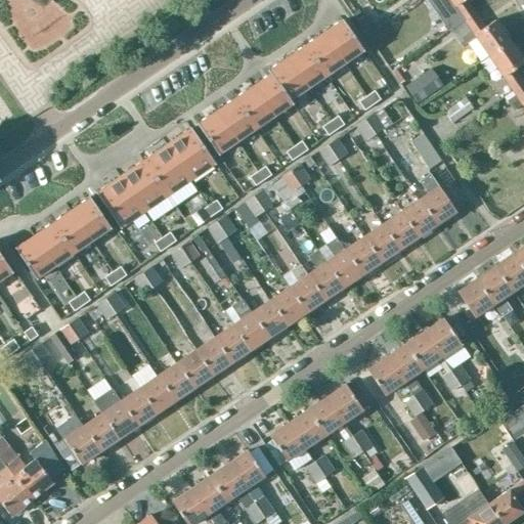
[(429,0),(450,30),(475,12),(466,0),(429,0)]
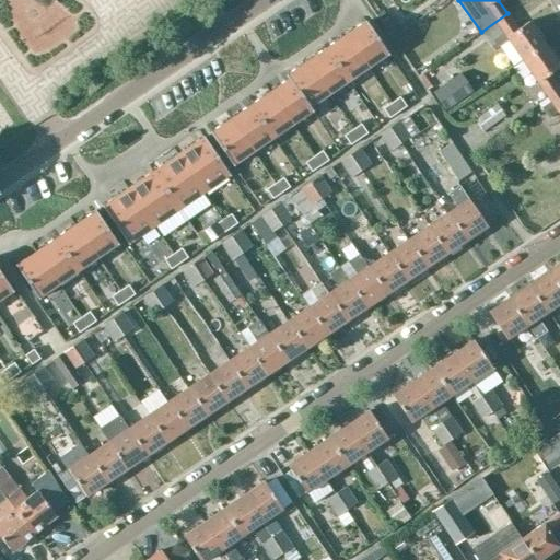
[(508,13),(481,32),(493,49),(508,39),(522,60),(545,45),(528,22),(518,28),(508,13)]
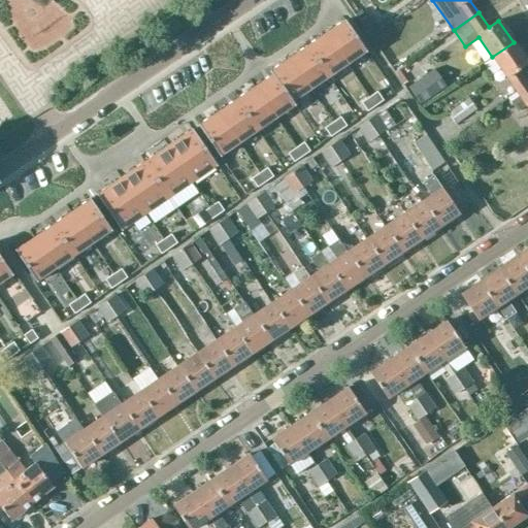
[(344,21),(326,33),(347,64),(365,51),(344,21)]
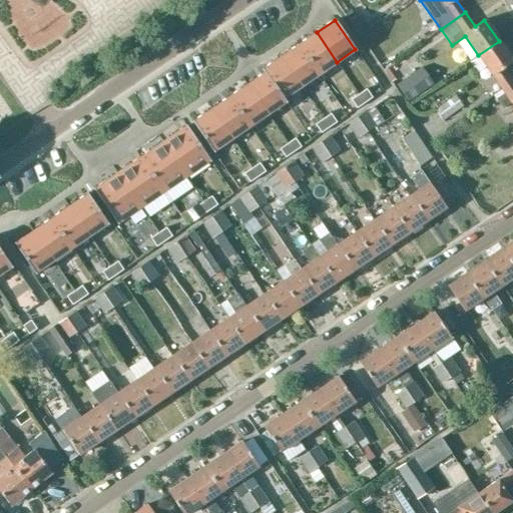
[(317,32),(299,44),(319,74),(337,62),(317,32)]
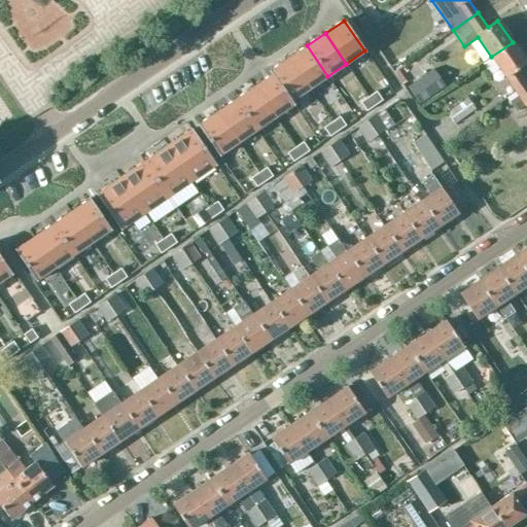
[(513,42),(491,57),(516,92),(526,83),(526,82),(517,69),(526,62),(513,42)]
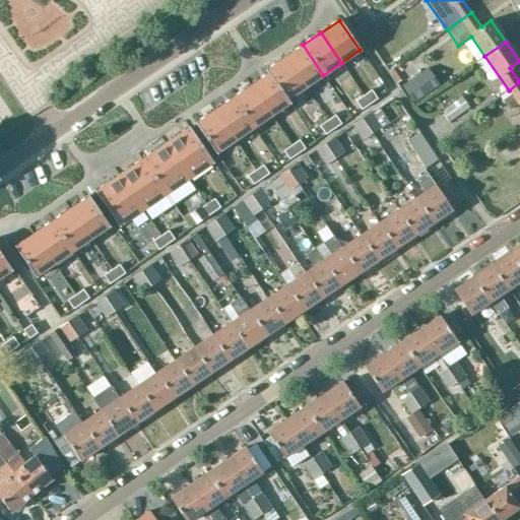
[(303,45),(284,58),(305,87),(323,75),(303,45)]
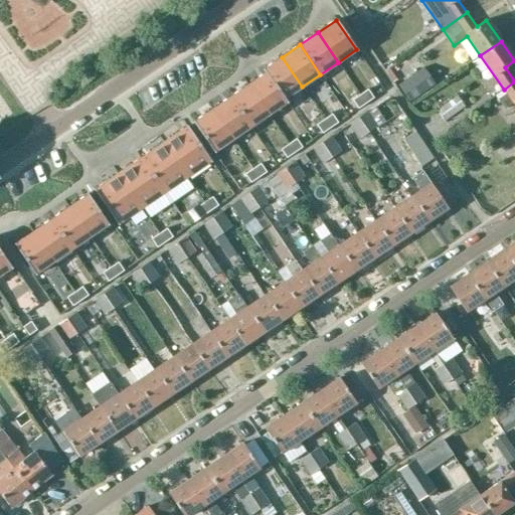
[(282,57),(263,70),(265,73),(266,72),(284,100),(285,99),(302,87),(282,57)]
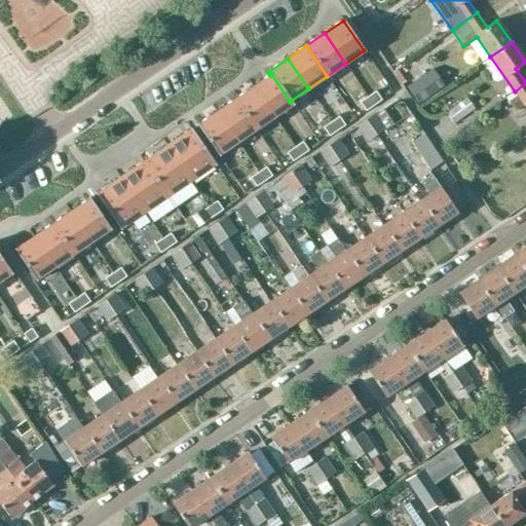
[(430,70),(405,87),(417,105),(442,86),(430,70)]
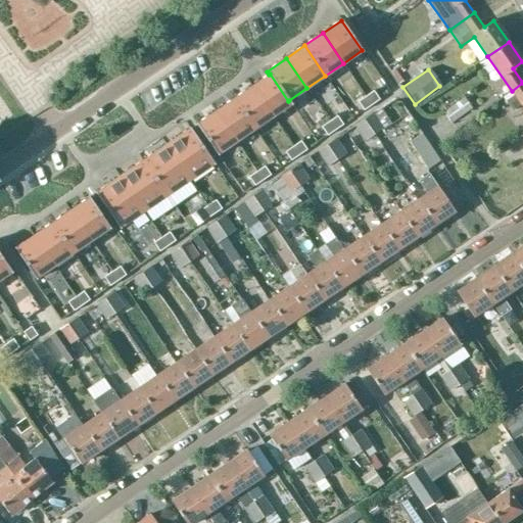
[(269,75),(250,87),(272,116),(291,103),(289,100),(288,101),(270,74),(269,75)]
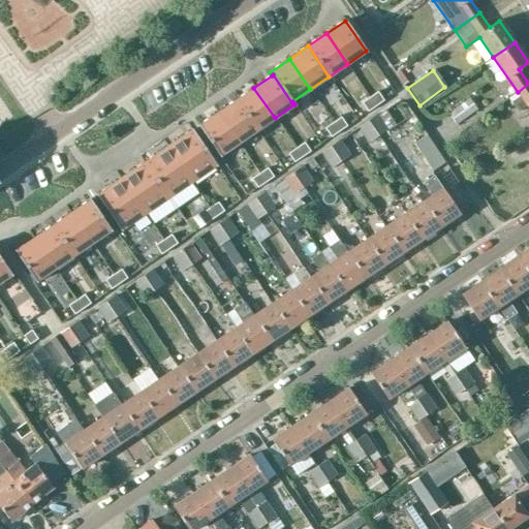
[(527,105),(528,109),(528,84),(518,92),(508,98),(518,112),(527,105)]
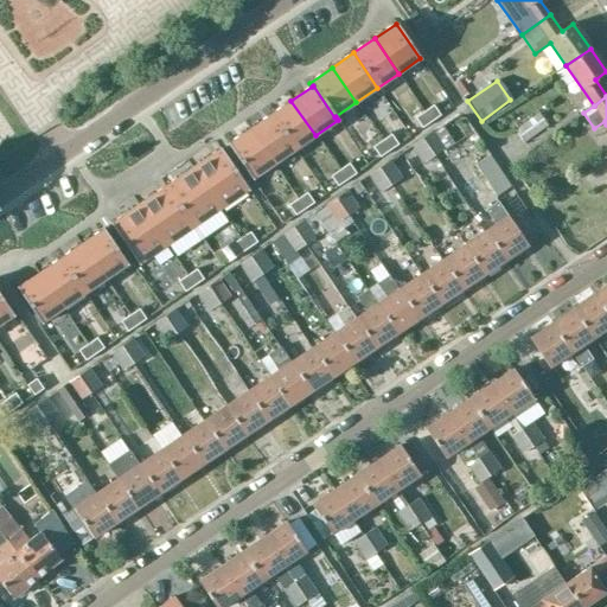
[(291,101),(269,115),(294,151),(315,135),(291,101)]
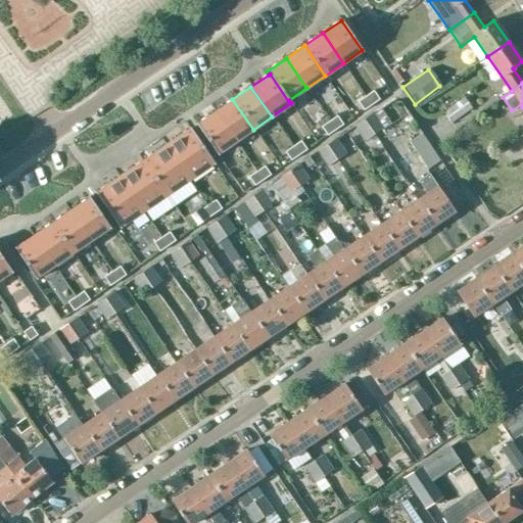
[(371,105),(379,100),(373,91),(365,96),(371,105)]
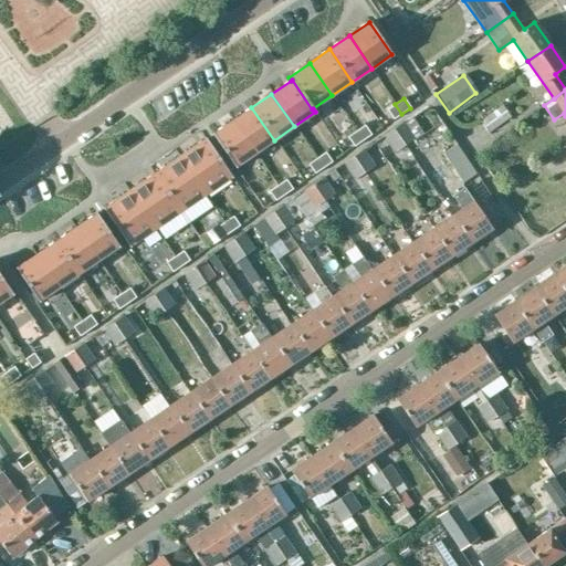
[(392,119),(401,114),(395,104),(386,111),(392,119)]
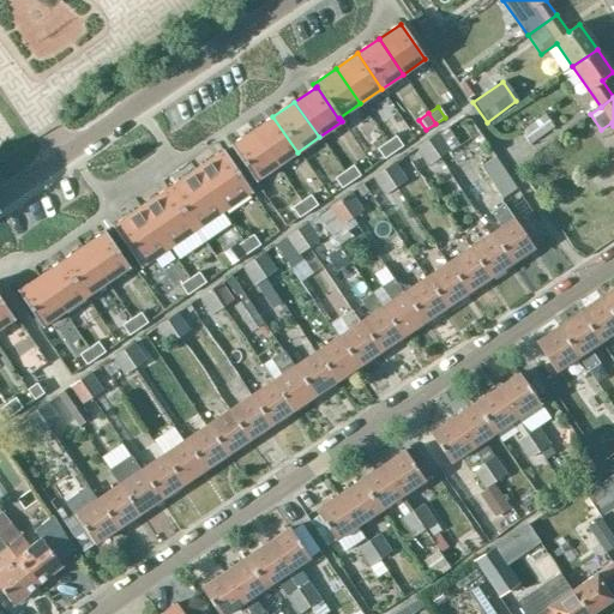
[(521,131),(530,144),(553,126),(543,114),(521,131)]
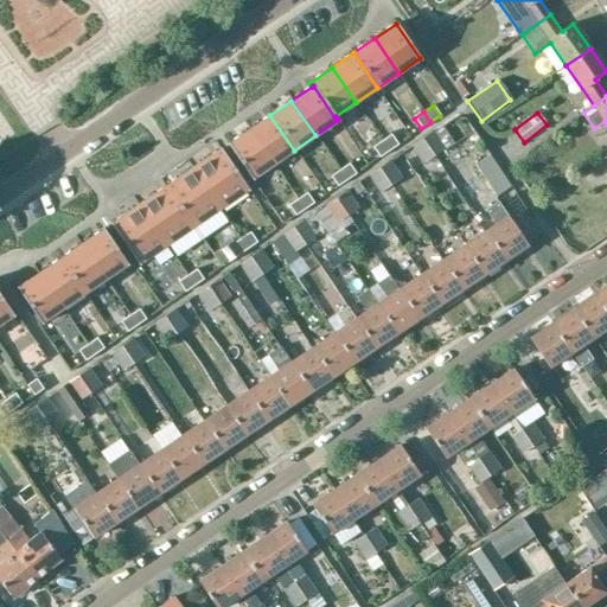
[(269,115),(248,131),(272,165),(294,151),(269,115)]
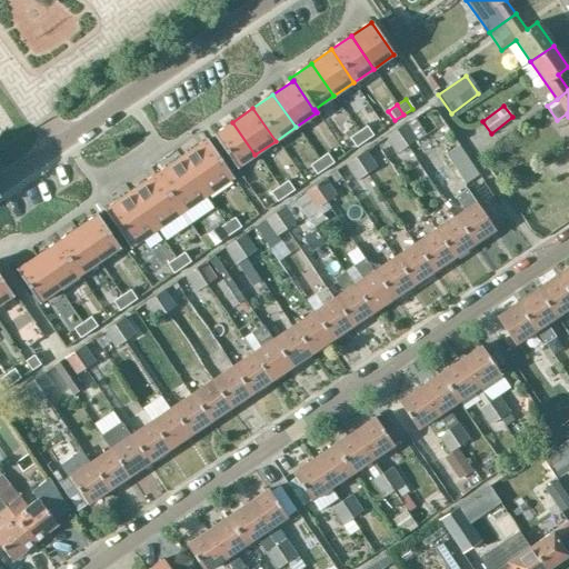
[(232,122),(212,136),(236,168),(255,155),(232,122)]
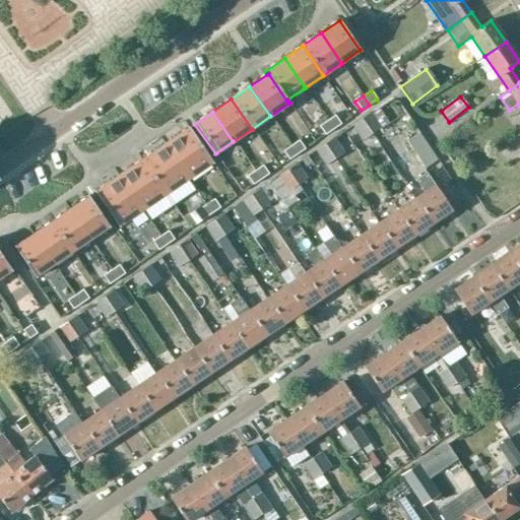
[(362,118),(372,133),(381,127),(371,112),(362,118)]
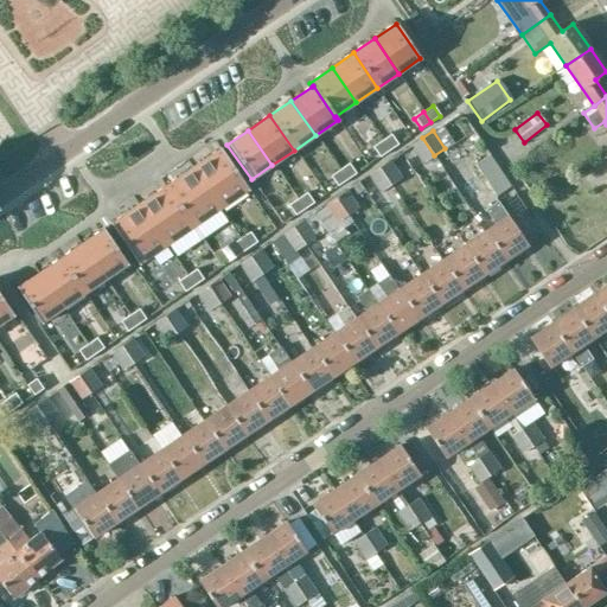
[(388,151),(397,145),(390,135),(382,141),(388,151)]
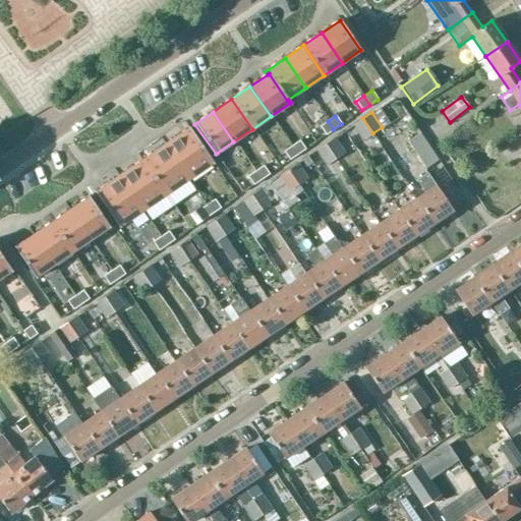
[(372,133),(362,118),(352,125),(363,140),(372,133)]
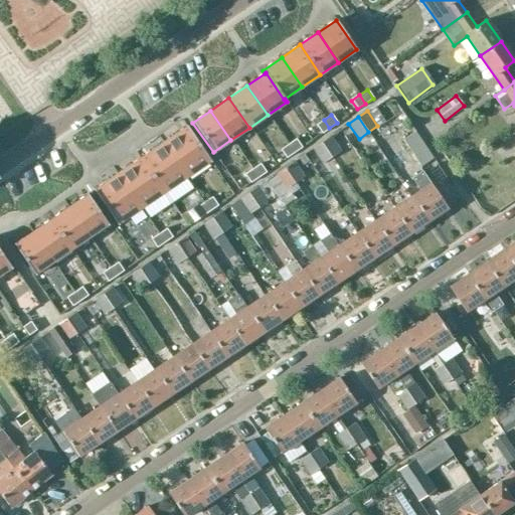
[(322,134),(329,128),(324,120),(316,125),(322,134)]
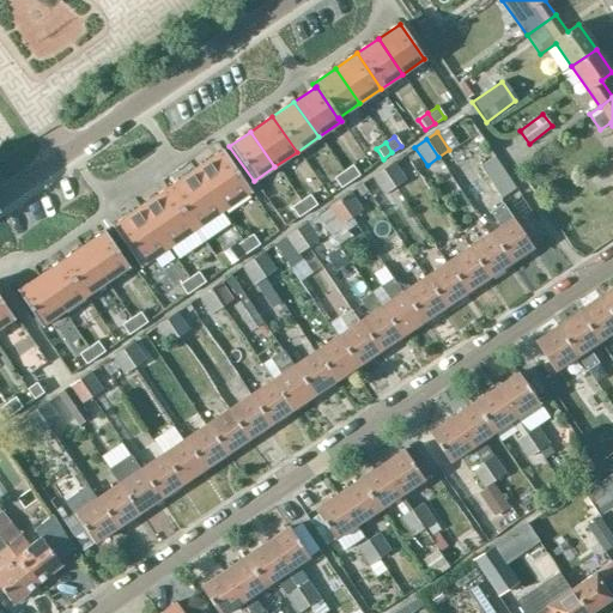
[(223,150),(194,169),(223,211),(250,192),(223,150)]
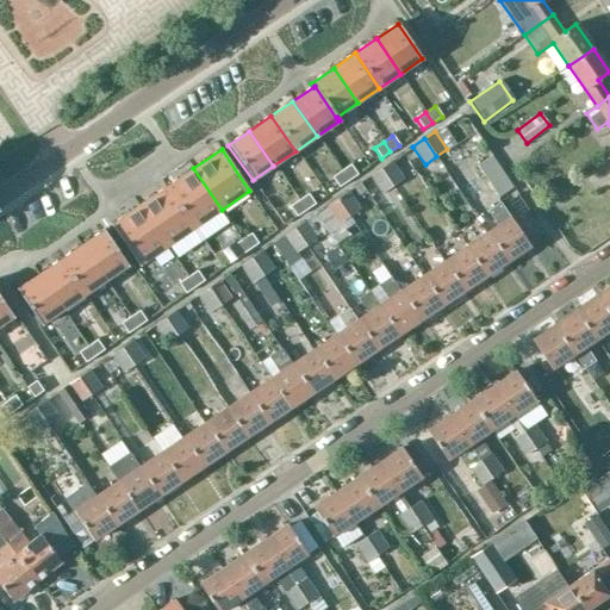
[(477,167),(498,198),(514,187),(492,156),(477,167)]
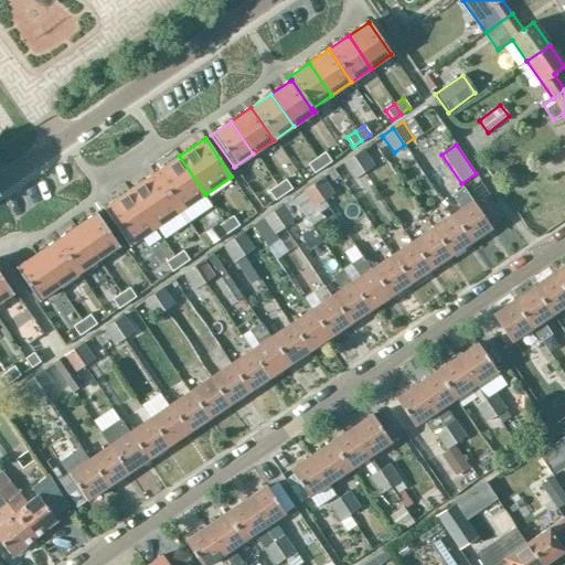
[(352,157),(363,172),(373,166),(362,149),(352,157)]
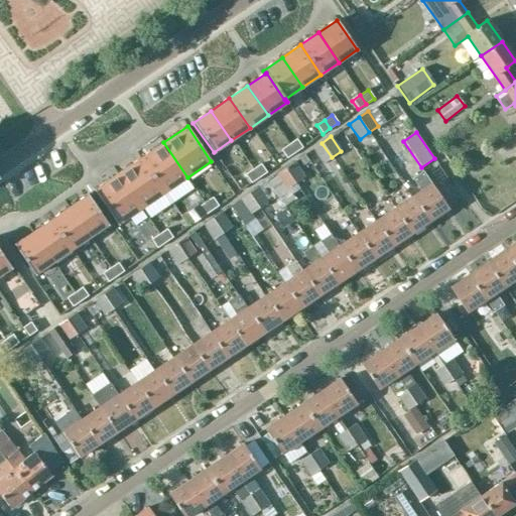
[(294,153),(302,148),(296,139),(288,144),(294,153)]
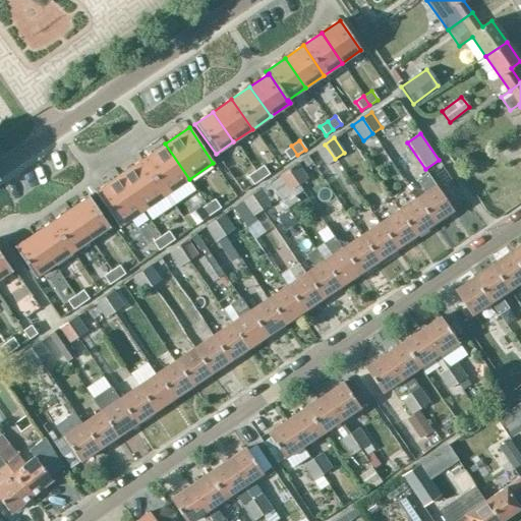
[(165,143),(141,160),(166,195),(173,206),(196,189),(189,179),(165,143)]
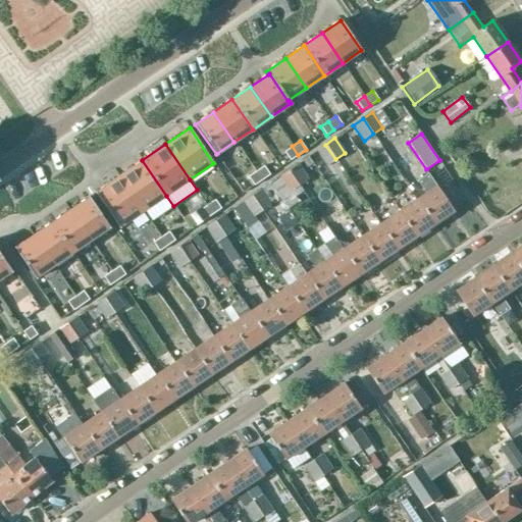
[(335,159),(325,145),(316,151),(326,166),(335,159)]
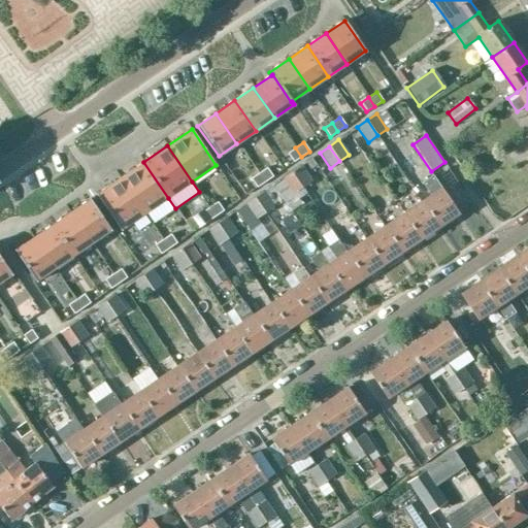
[(293,162),(301,157),(295,147),(287,154),(293,162)]
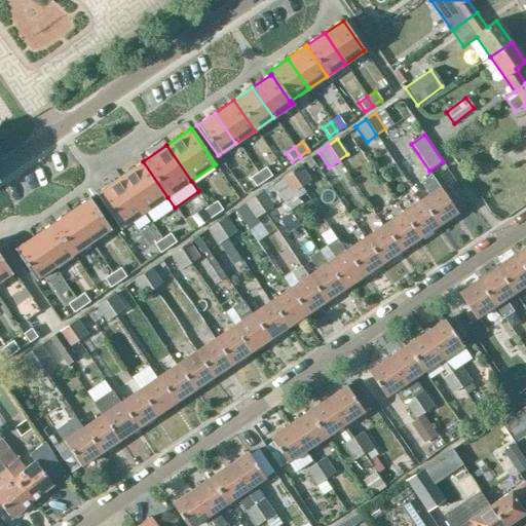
[(143,161),(119,178),(144,214),(167,197),(143,161)]
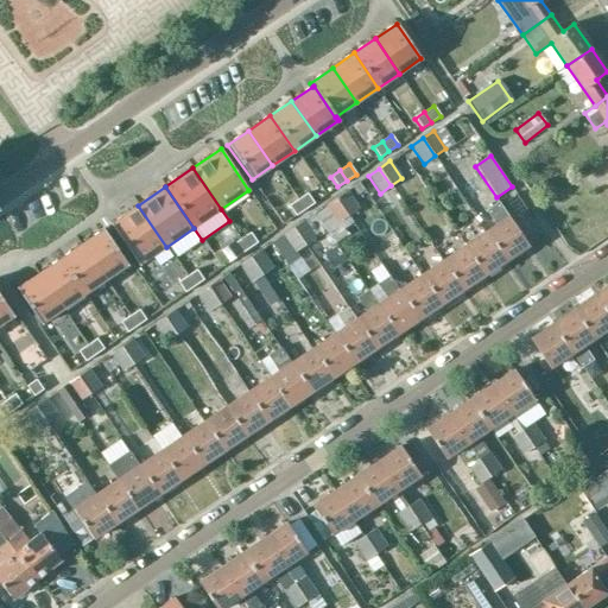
[(337,197),(349,214),(360,208),(347,190),(337,197)]
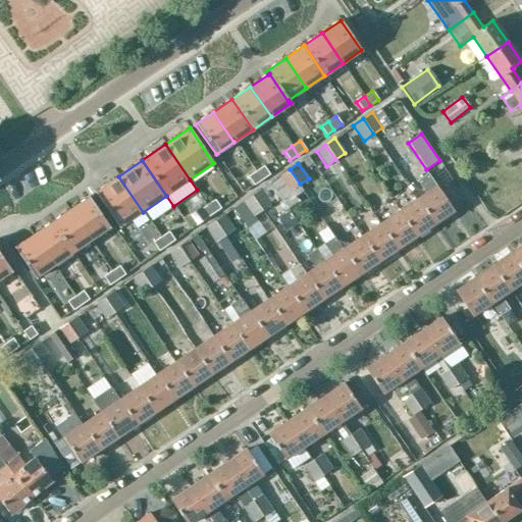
[(261,179),(269,174),(263,166),(255,171),(261,179)]
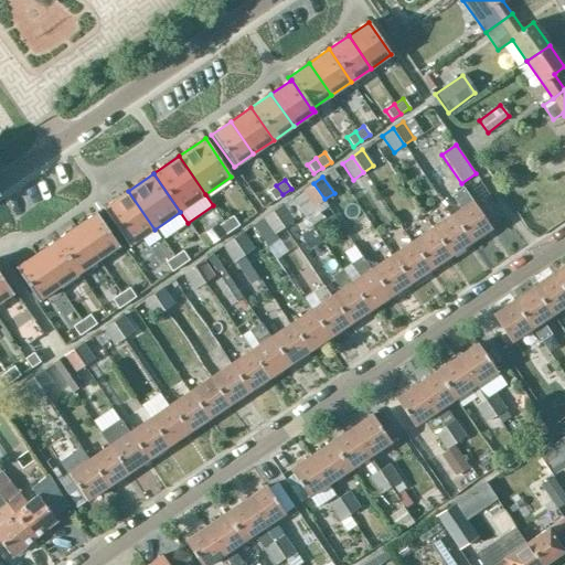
[(324,199),(313,183),(302,191),(304,192),(292,200),(301,212),(311,226),(322,219),(315,206),(324,199)]
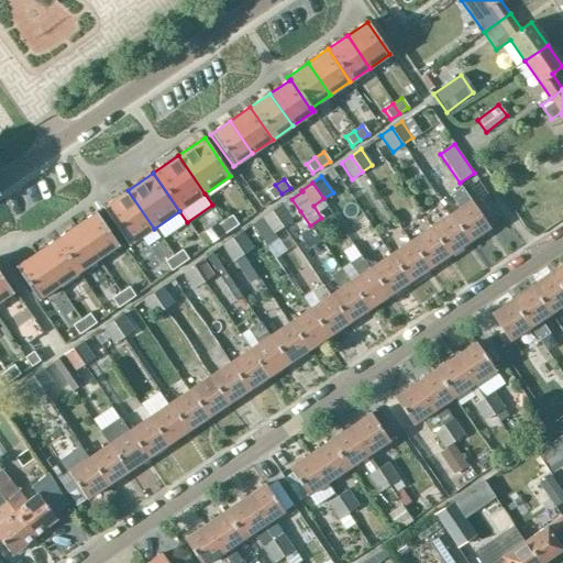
[(274,200),(282,194),(275,185),(267,190),(274,200)]
